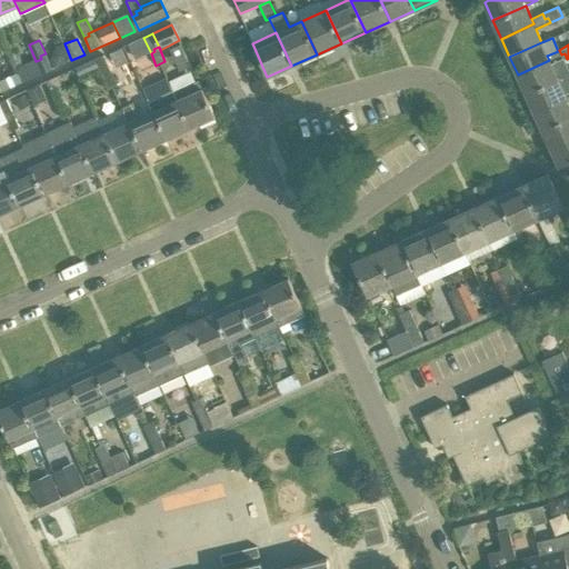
[(71,60),(67,49),(53,55),(59,66),(71,60)]
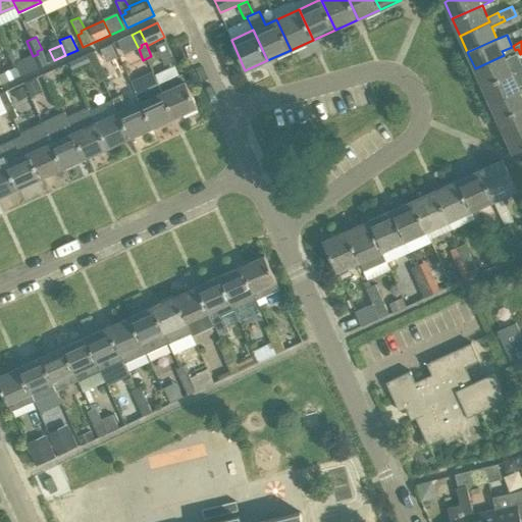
[(517,56),(520,54),(518,49),(515,50),(513,46),(512,47),(502,51),(504,55),(507,61),(515,57),(517,56)]
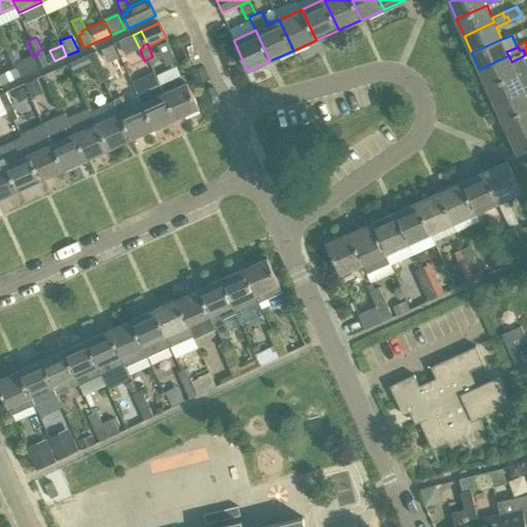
[(38,55),(33,57),(38,68),(48,64),(42,49),(37,51),(38,55)]
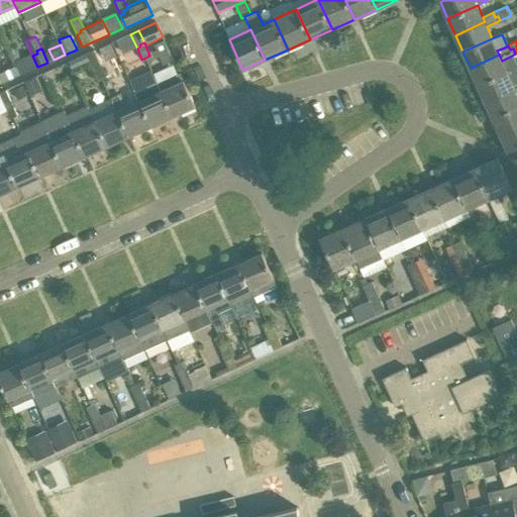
[(96,65),(100,63),(94,50),(86,55),(92,69),(97,67),(96,65)]
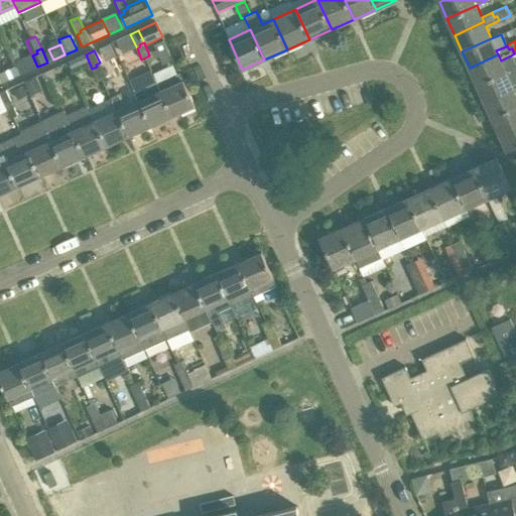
[(514,68),(509,56),(501,60),(498,54),(470,68),(477,85),(506,72),(514,68)]
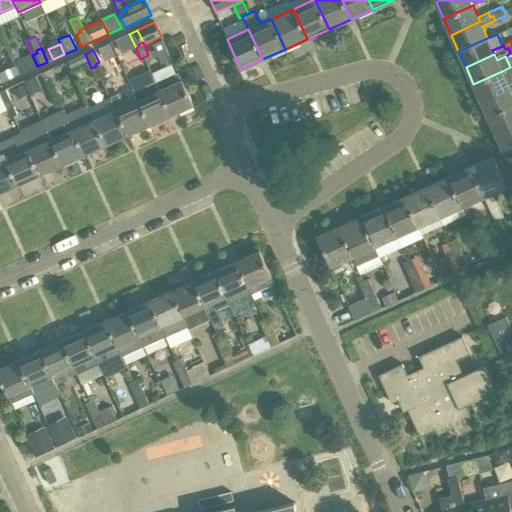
[(96,66),(91,68),(96,79),(105,75),(99,62),(95,64),(96,66)]
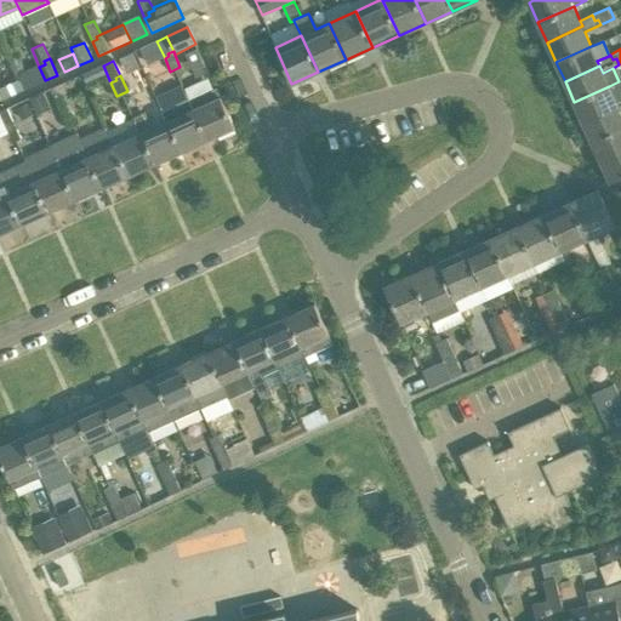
[(62,101),(68,98),(61,85),(50,90),(58,107),(63,104),(62,101)]
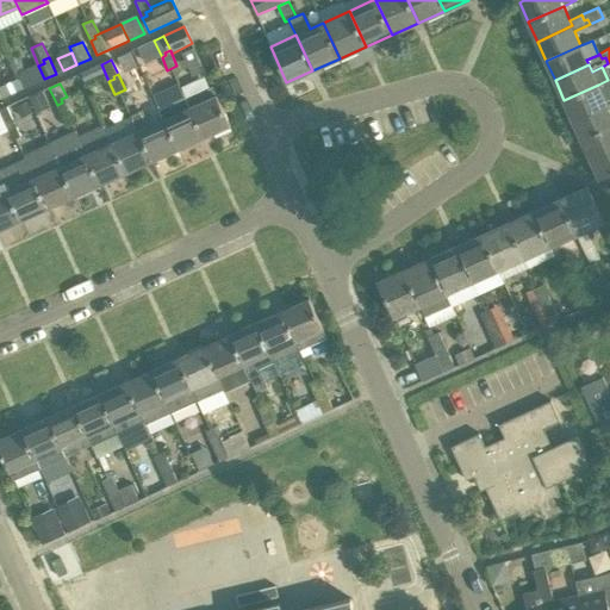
[(604,98),(598,85),(564,100),(573,119),(608,104),(604,98)]
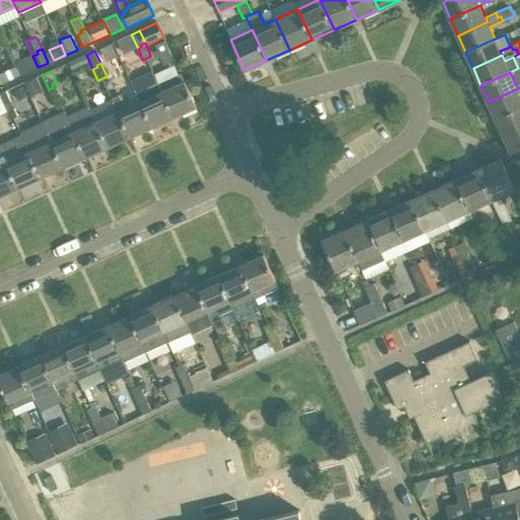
[(180,74),(168,79),(165,73),(154,77),(157,83),(174,116),(196,106),(184,80),(183,80),(180,74)]
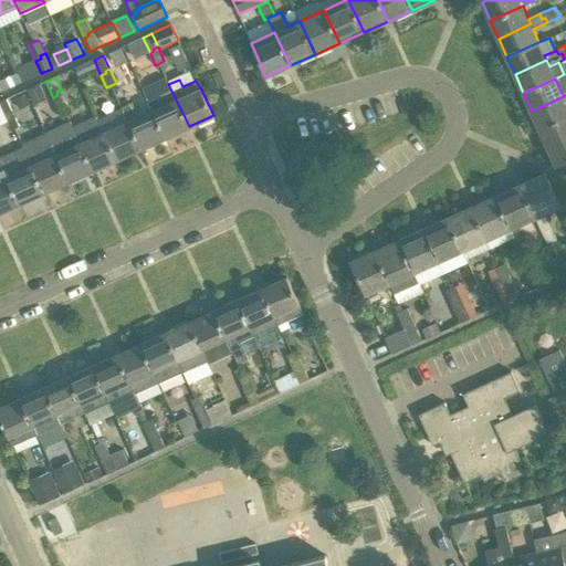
[(564,96),(532,111),(540,128),(565,116),(565,102),(565,101),(565,87),(561,91),(564,96)]
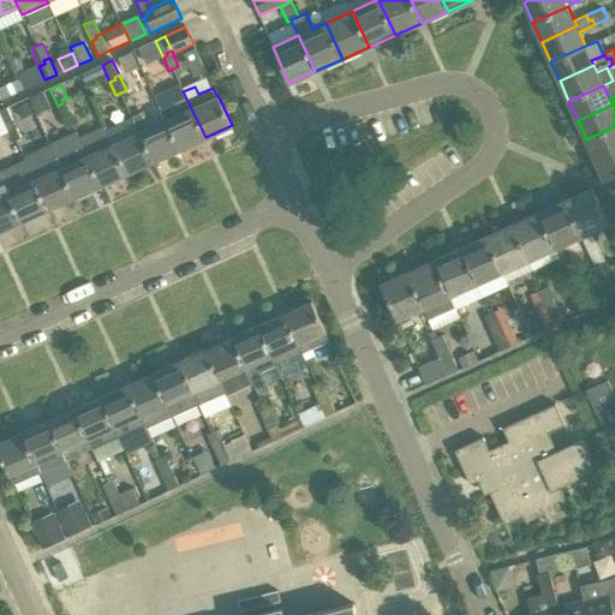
[(73,113),(67,97),(61,100),(63,103),(58,106),(64,118),(73,113)]
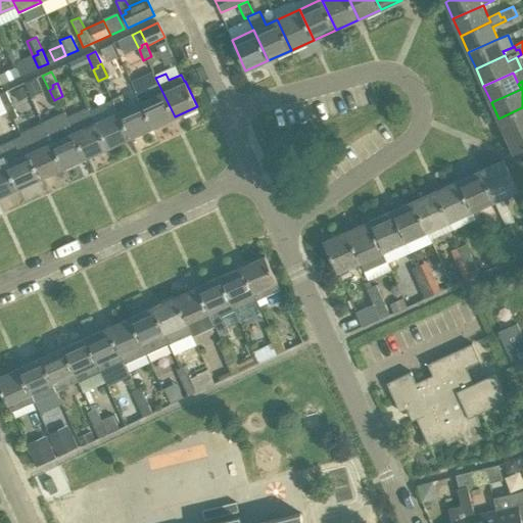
[(175,116),(158,84),(137,93),(141,102),(152,127),(175,116)]
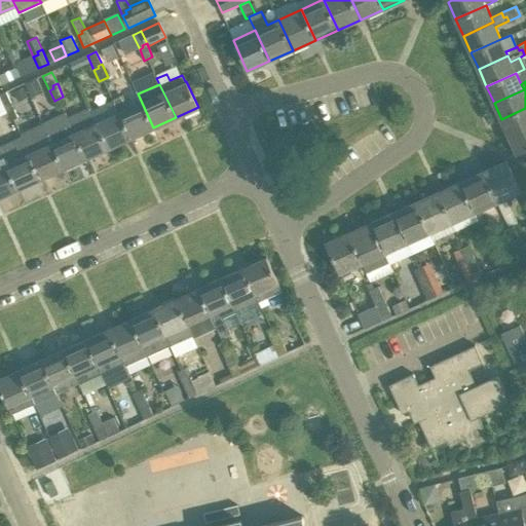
[(30,97),(25,86),(12,92),(17,103),(30,97)]
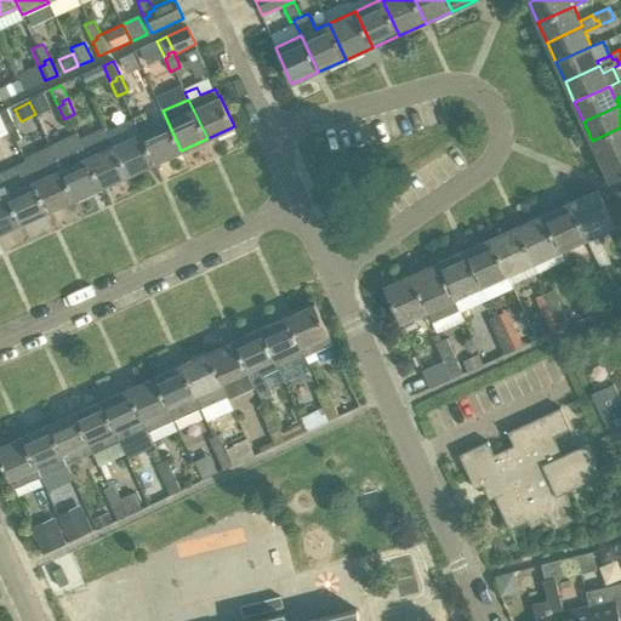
[(9,125),(13,123),(7,109),(0,112),(0,136),(6,134),(5,131),(10,129),(9,125)]
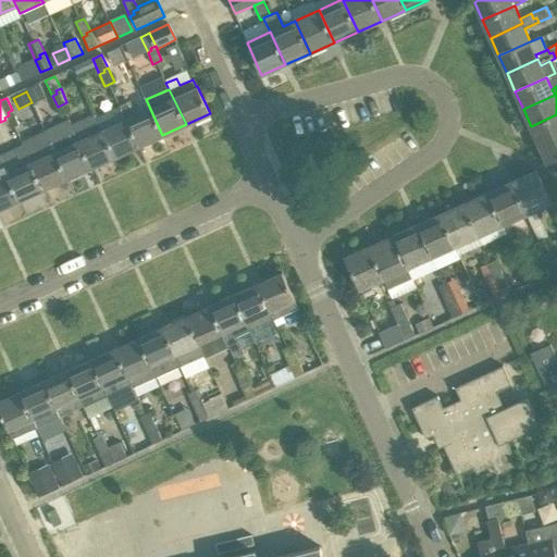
[(162,135),(150,109),(138,114),(134,103),(122,109),(122,111),(126,120),(138,146),(162,135)]
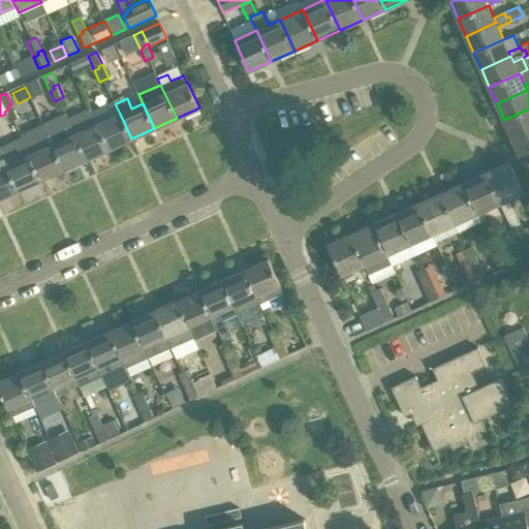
[(18,118),(11,104),(7,106),(8,110),(4,112),(5,114),(9,122),(18,118)]
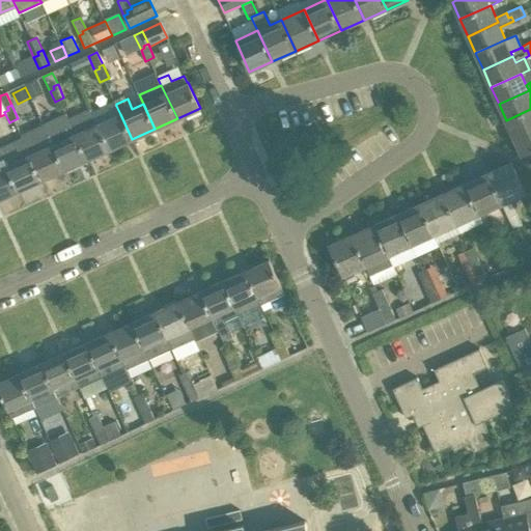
[(120,114),(116,106),(93,116),(98,124),(109,149),(132,139),(120,114)]
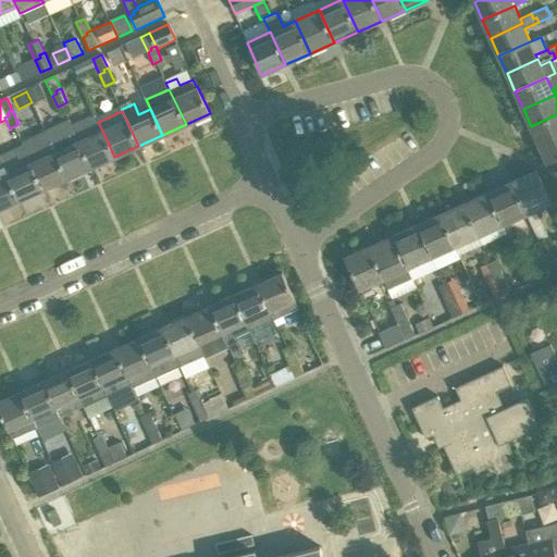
[(556,114),(531,126),(540,145),(556,136),(556,114)]
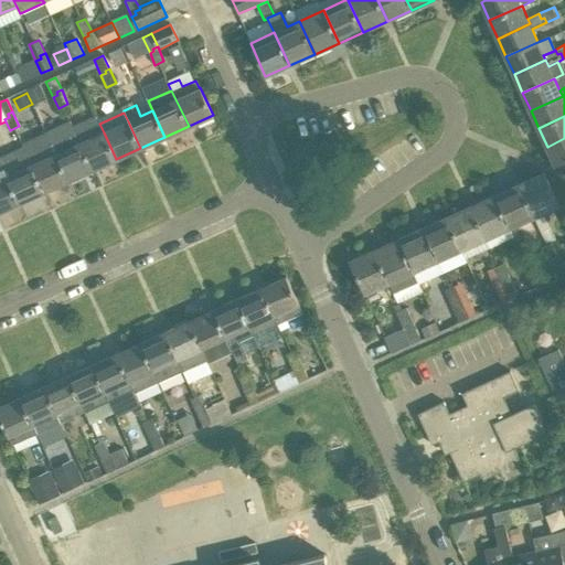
[(70,121),(45,132),(67,181),(92,170),(80,144),(70,121)]
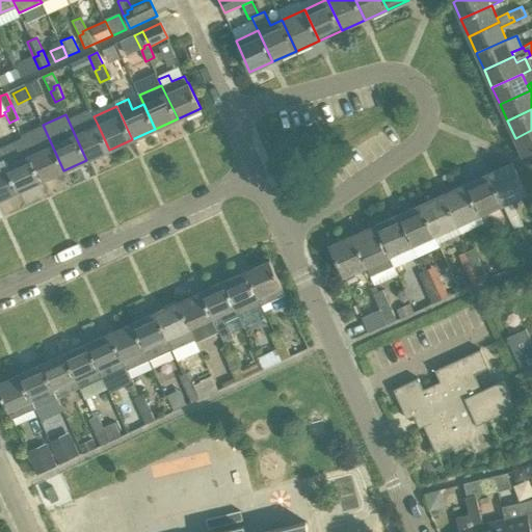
[(63,170),(43,125),(21,135),(27,148),(41,181),(63,170)]
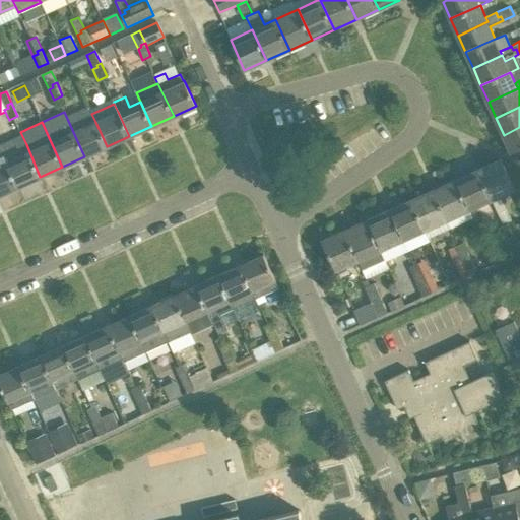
[(107,146),(95,122),(73,132),(84,156),(107,146)]
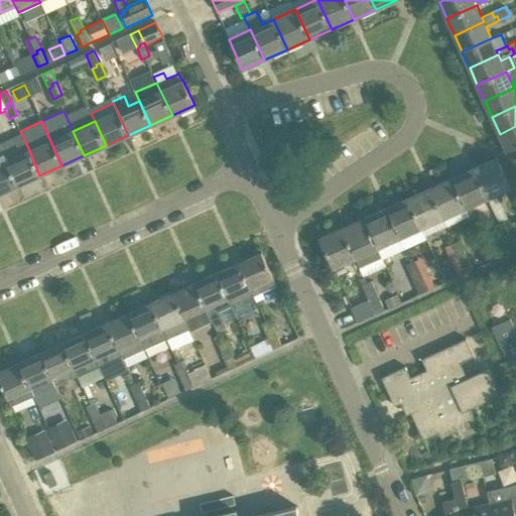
[(515,126),(500,134),(507,151),(515,146),(515,126)]
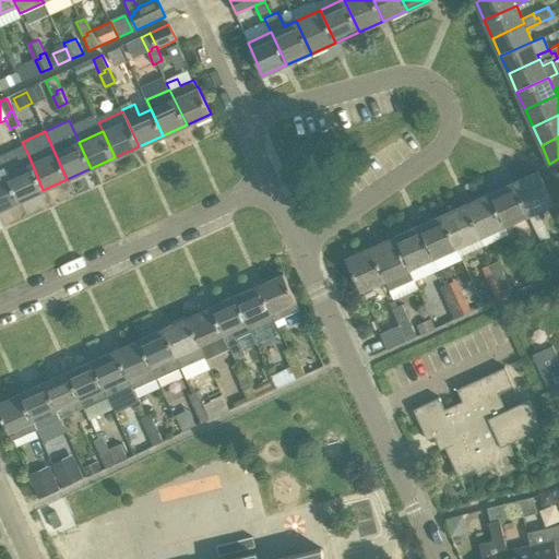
[(28,155),(3,167),(19,201),(43,190),(28,155)]
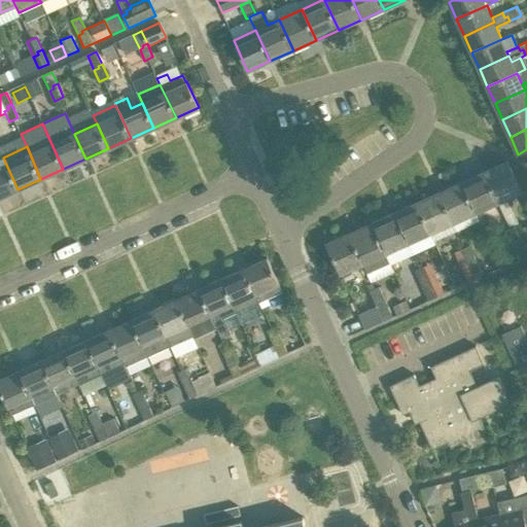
[(0,198),(18,189),(3,157),(0,159),(0,198)]
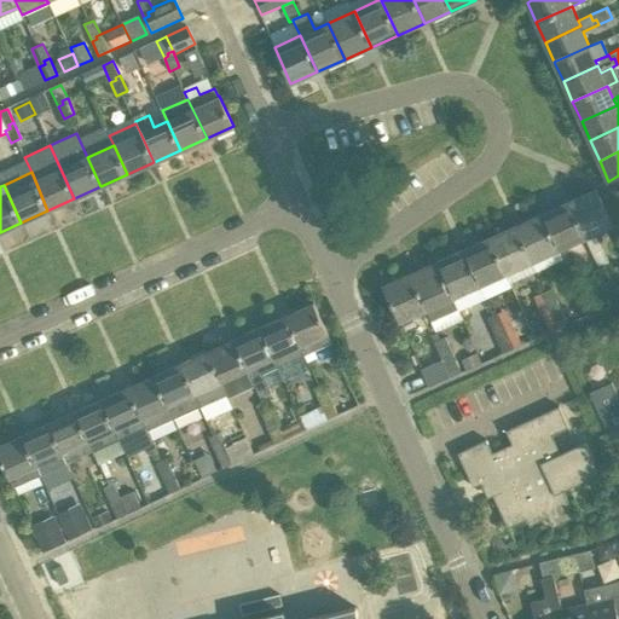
[(595,190),(568,202),(585,238),(612,226),(595,190)]
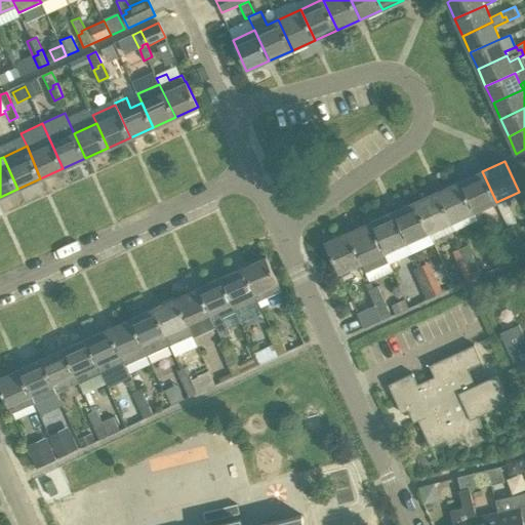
[(496,202),(482,171),(459,182),(474,212),(496,202)]
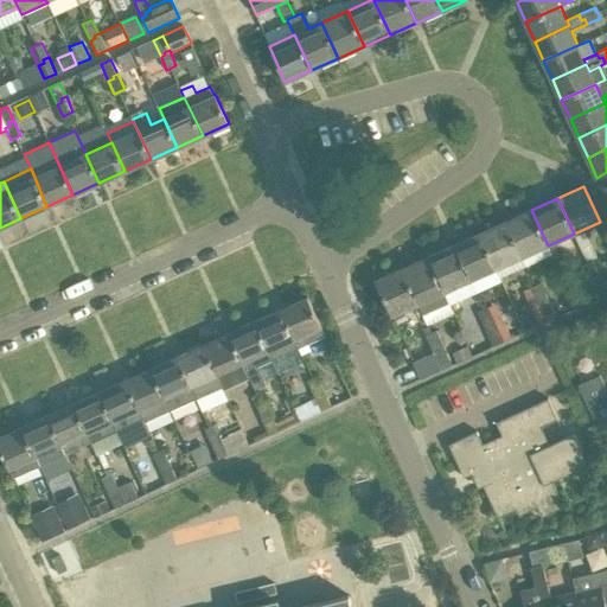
[(548,246),(531,210),(505,222),(522,257),(548,246)]
